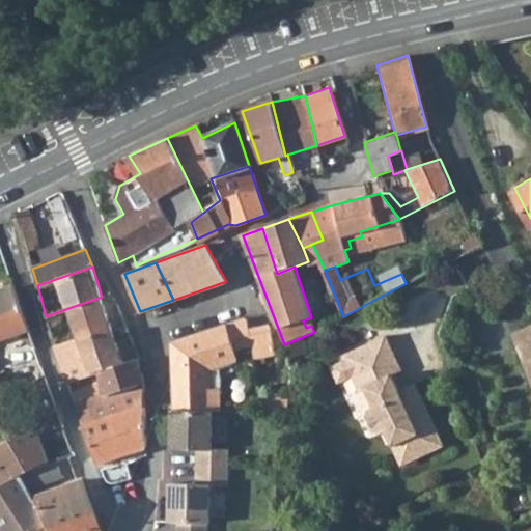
[(14,285),(0,289),(0,338),(29,328),(14,285)]
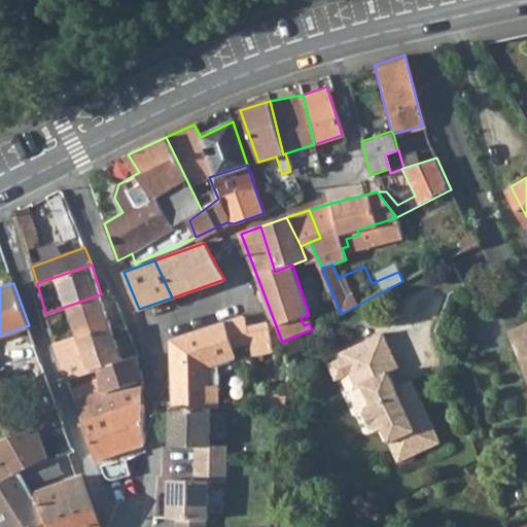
[(101,294),(68,306),(79,337),(80,341),(112,330),(101,294)]
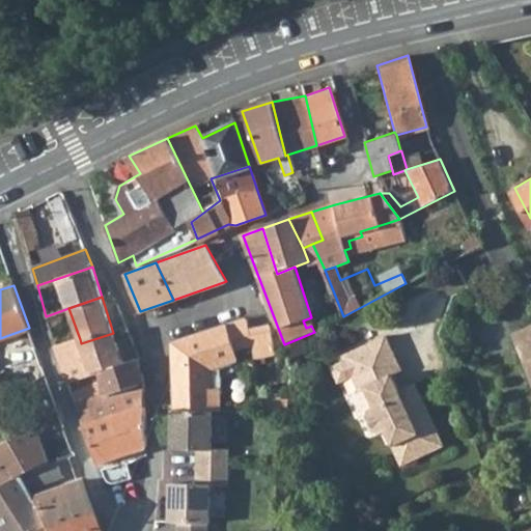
[(171,340),(173,408),(212,410),(221,411),(220,390),(212,390),(211,370),(238,360),(236,353),(254,351),(255,359),(272,356),(270,324),(250,330),(247,318),(171,340)]
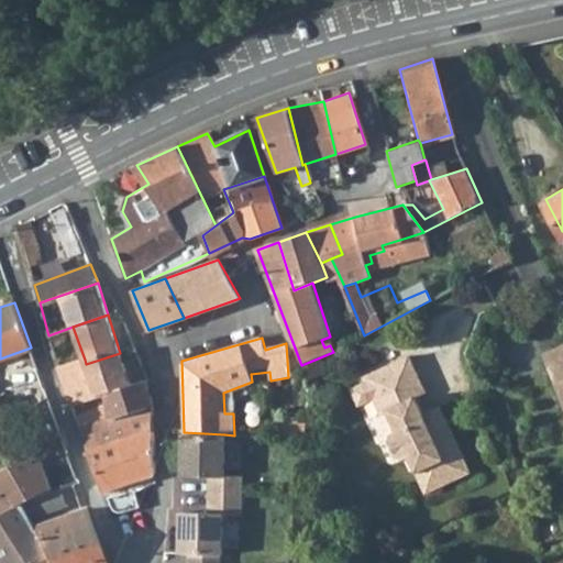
[(562,348),(543,356),(547,365),(562,406),(562,348)]
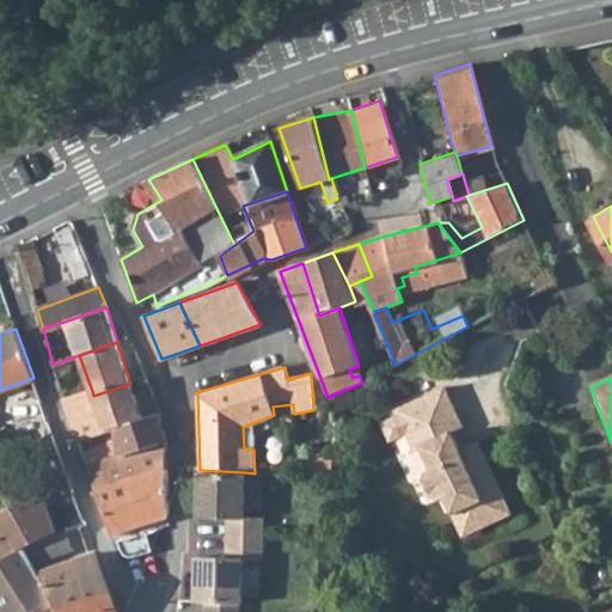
[(97,424),(74,432),(80,444),(114,430),(142,421),(130,384),(93,396),(102,422),(97,424)]
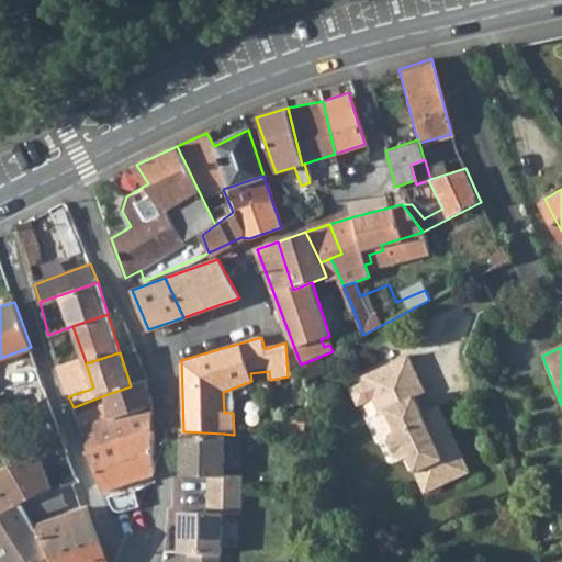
[(406,458),(423,494),(469,473),(444,419),(425,413),(422,415),(414,398),(424,393),(407,357),(361,378),(363,382),(372,400),(379,415),(385,413),(394,433),(390,435),(386,442),(394,458),(401,460),(406,458)]
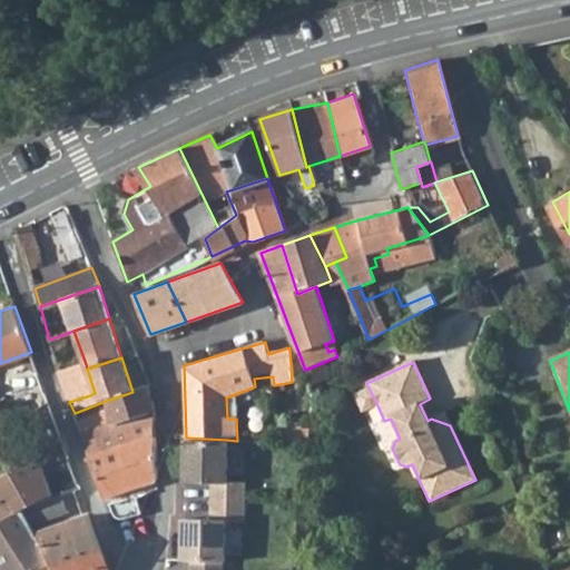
[(79,366),(59,373),(69,402),(90,395),(81,367),(80,369),(79,366)]
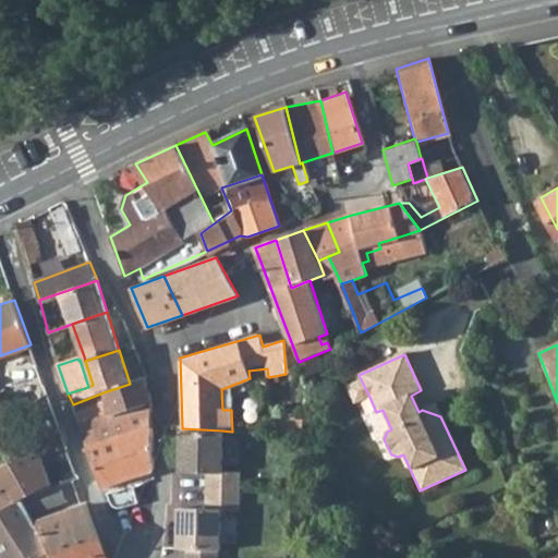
[(130,384),(104,392),(105,401),(108,416),(152,402),(145,378),(130,384)]
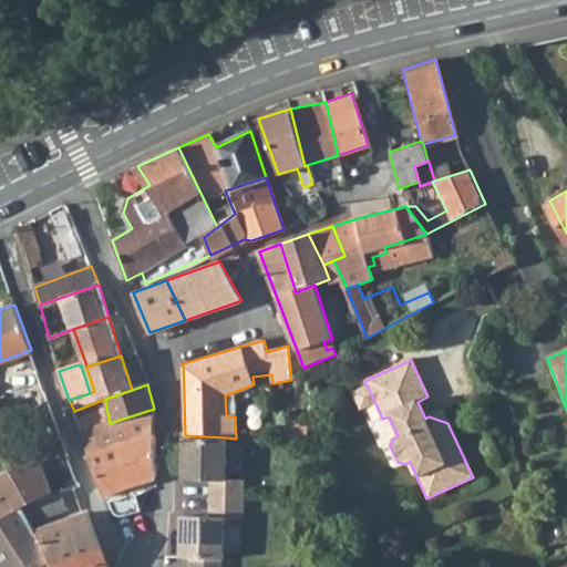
[(375,403),(367,385),(352,393),(360,411),(375,403)]
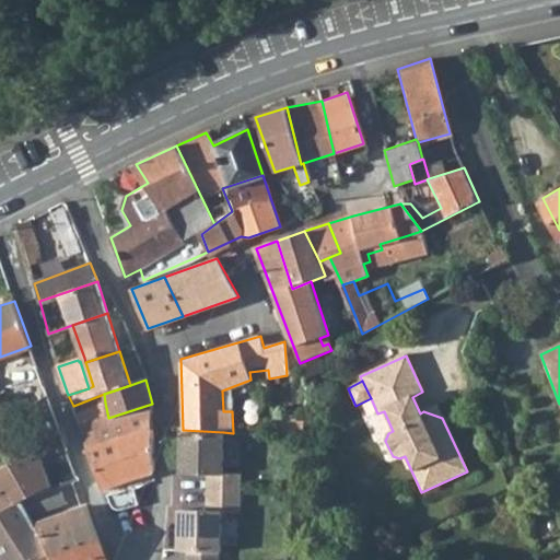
[(105,403),(77,415),(81,428),(108,418),(105,403)]
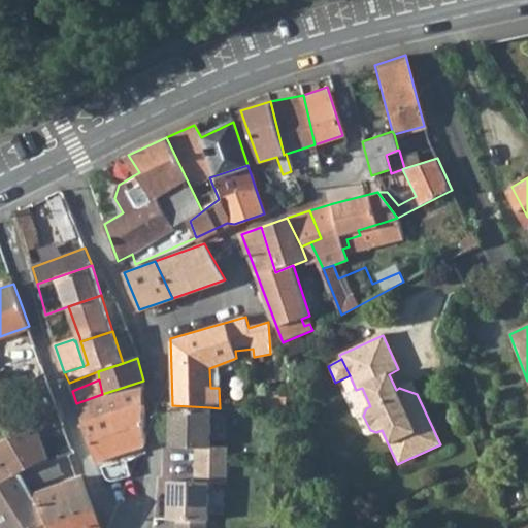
[(102,394),(76,403),(85,425),(144,405),(143,381),(102,394)]
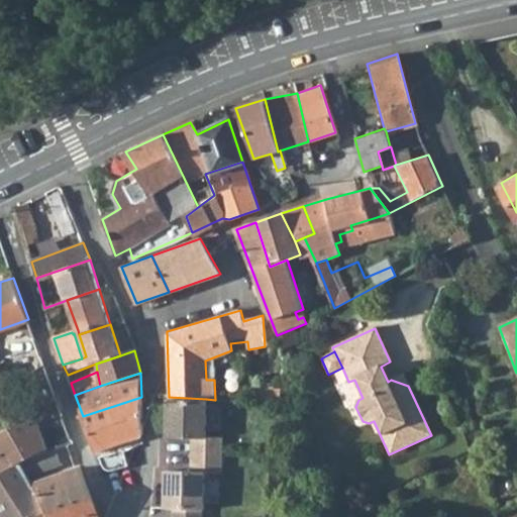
[(0,400),(11,396),(6,387),(0,376),(0,400)]
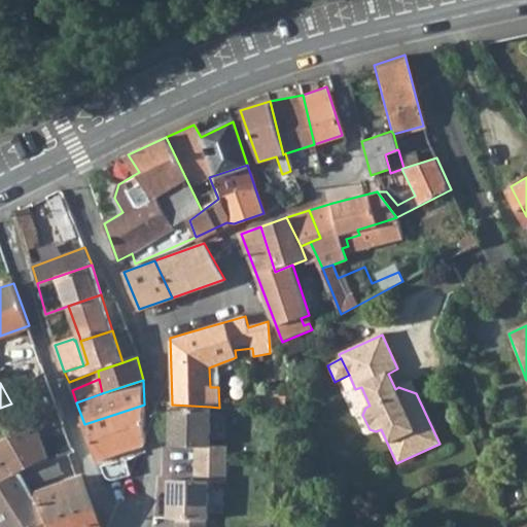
[(55,405),(25,415),(28,426),(32,434),(38,431),(63,423),(55,405)]
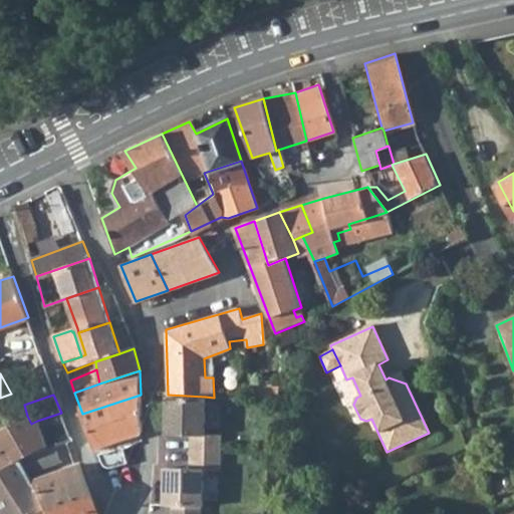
[(141,395),(82,414),(93,449),(94,451),(110,444),(142,436),(141,395)]
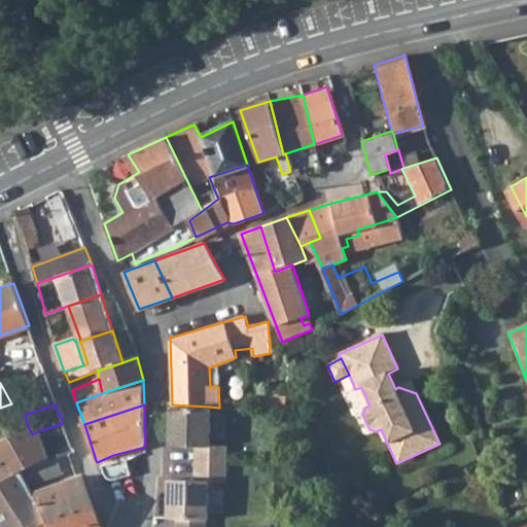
[(210,407),(172,405),(170,446),(197,446),(196,463),(225,464),(226,446),(209,446),(210,407)]
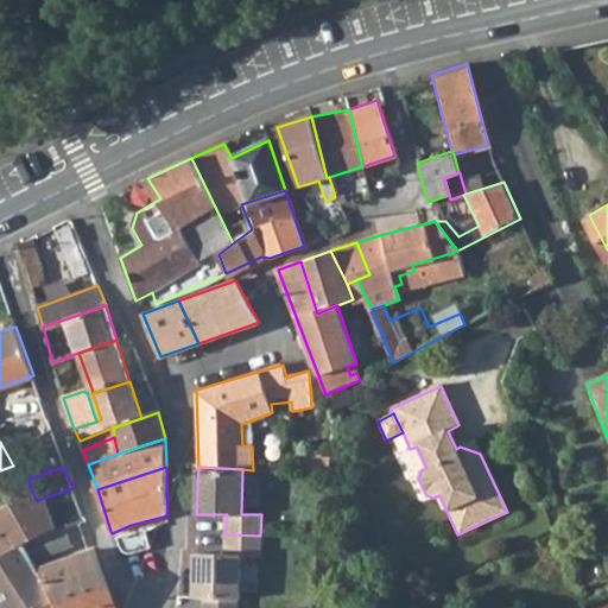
[(37,501),(32,492),(4,504),(2,506),(0,507),(0,519),(6,531),(17,549),(21,546),(56,529),(44,498),(37,501)]
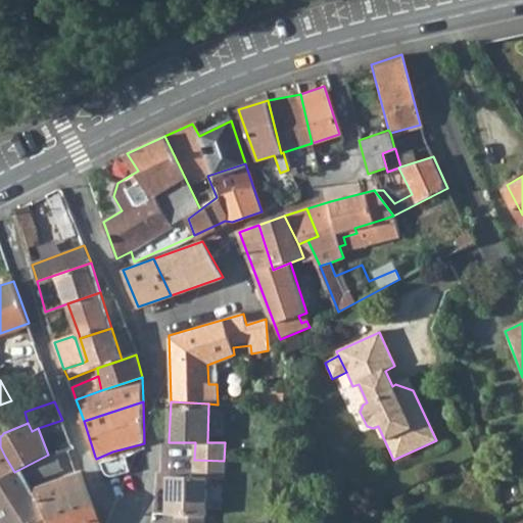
[(126,456),(99,463),(102,466),(106,475),(114,477),(129,472),(126,456)]
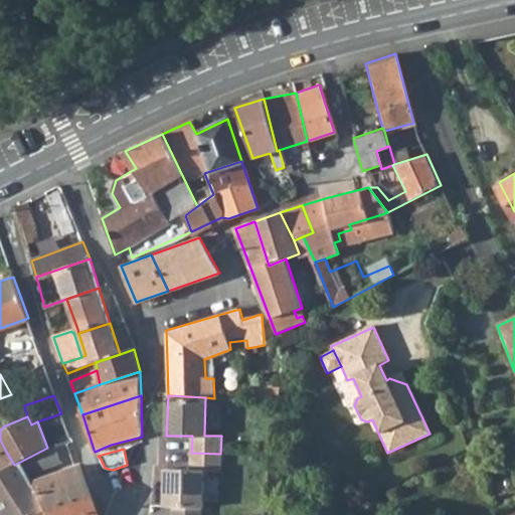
[(220,454),(191,453),(191,470),(165,469),(164,507),(173,507),(200,508),(202,508),(203,471),(219,472),(220,454)]
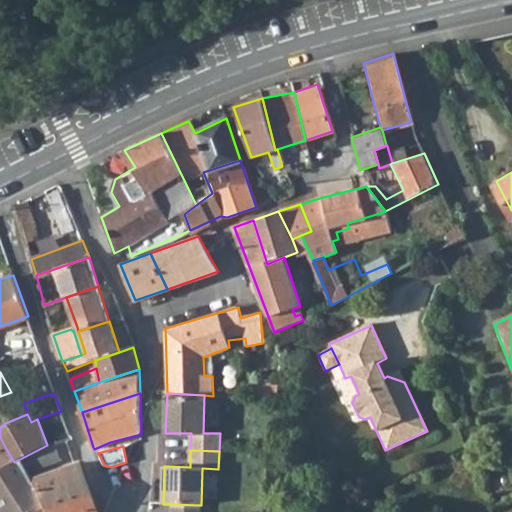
[(0,470),(0,511),(47,511),(31,482),(18,460),(14,462),(0,470)]
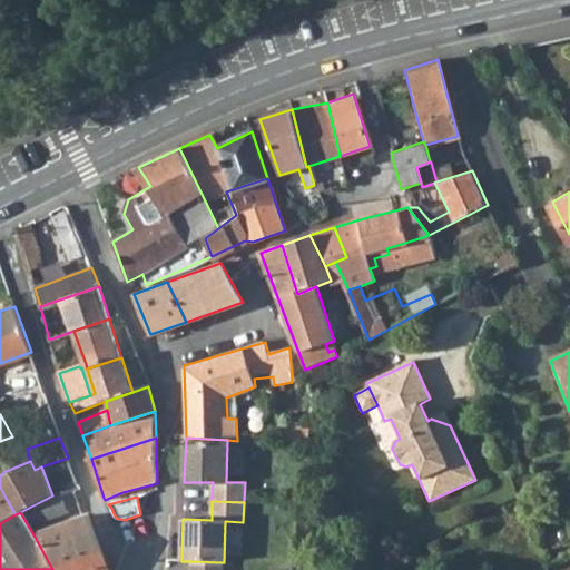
[(108,569),(88,517),(35,537),(52,569),(108,569)]
